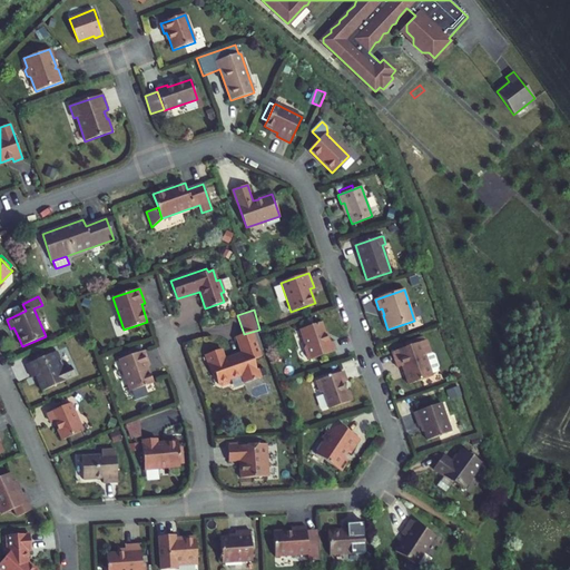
[(328,343),(322,322),(301,330),(306,345),(304,349),(307,357),(311,360),(336,351),(333,342),(328,343)]
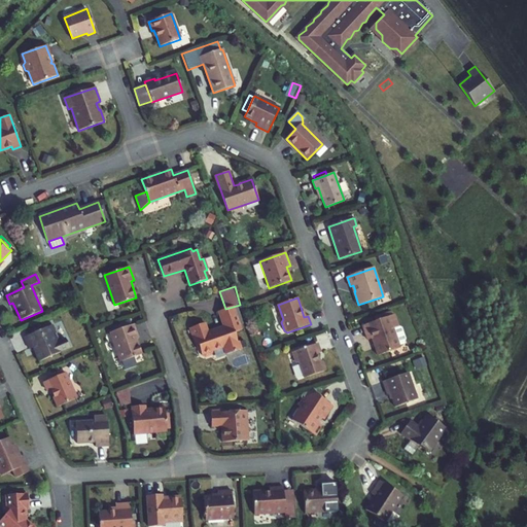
[(222,347),(225,354),(239,349),(233,330),(240,328),(233,307),(225,309),(218,311),(222,325),(207,330),(204,321),(188,326),(192,339),(195,338),(200,353),(205,355),(210,354),(212,350),(222,347)]
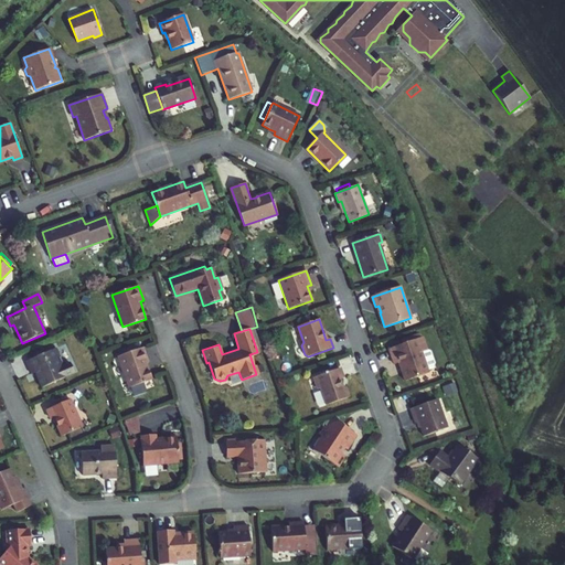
[(403,344),(420,338),(419,333),(401,340),(403,344)]
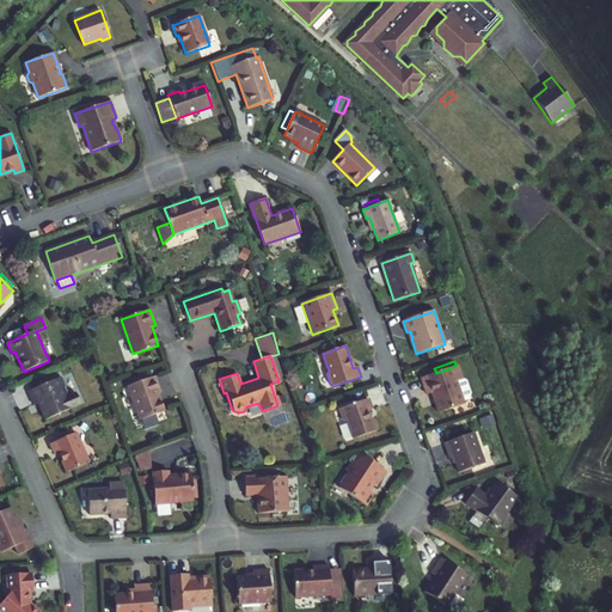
[(436,373),(421,378),(427,395),(433,393),(439,412),(464,404),(463,401),(470,398),(469,397),(470,393),(466,381),(463,380),(458,366),(456,366),(436,373)]
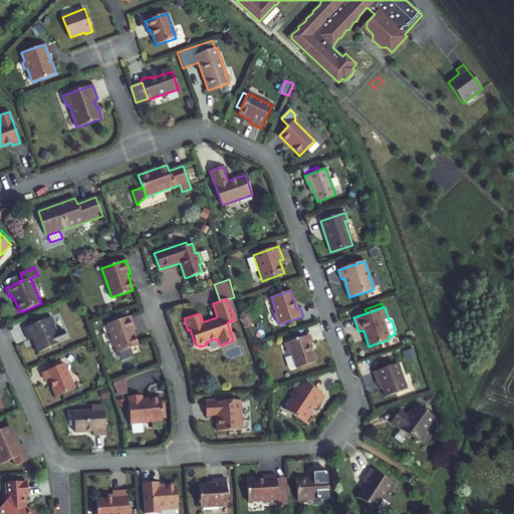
[(130,316),(107,324),(116,352),(118,352),(121,360),(133,356),(130,348),(138,345),(133,330),(135,330),(130,316)]
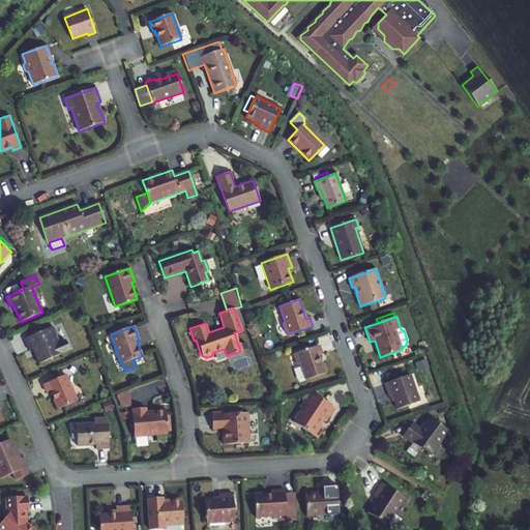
[(53,327),(24,340),(29,351),(33,350),(39,363),(69,350),(65,341),(59,343),(53,327)]
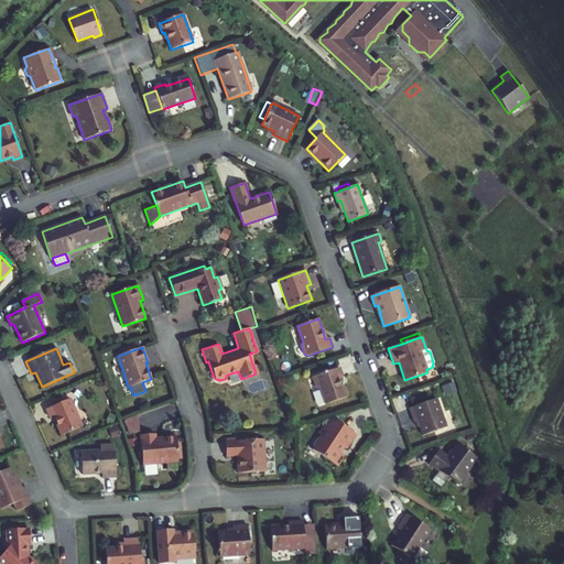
[(320,388),(326,404),(348,397),(344,387),(342,387),(338,379),(343,377),(339,368),(313,377),(317,389),(320,388)]
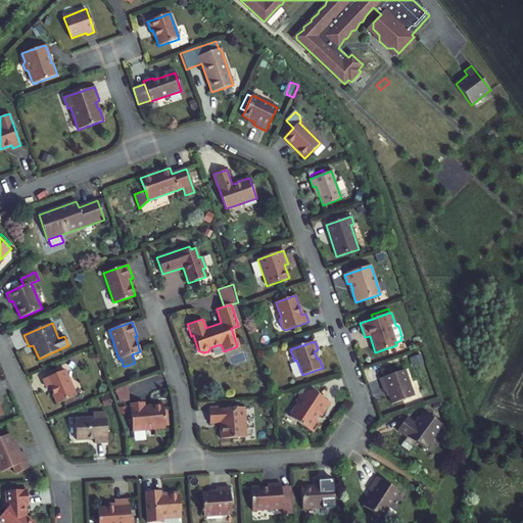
[(424,354),(413,357),(415,365),(426,363),(424,354)]
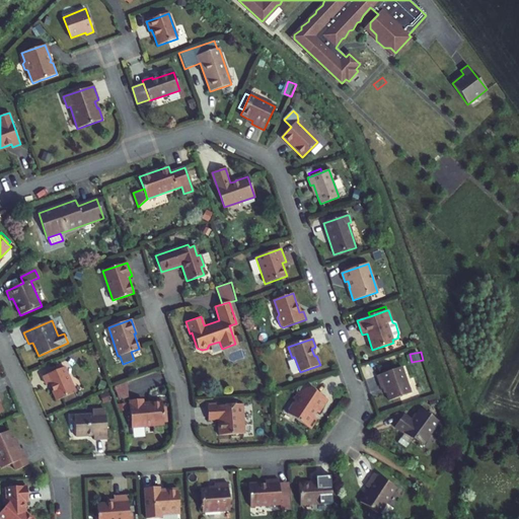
[(65,367),(43,376),(47,385),(50,384),(57,400),(76,392),(65,367)]
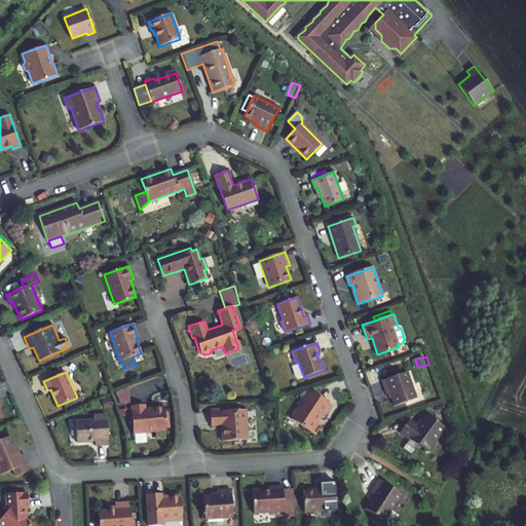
[(408,372),(381,381),(386,395),(387,395),(389,393),(391,399),(395,406),(416,399),(408,372)]
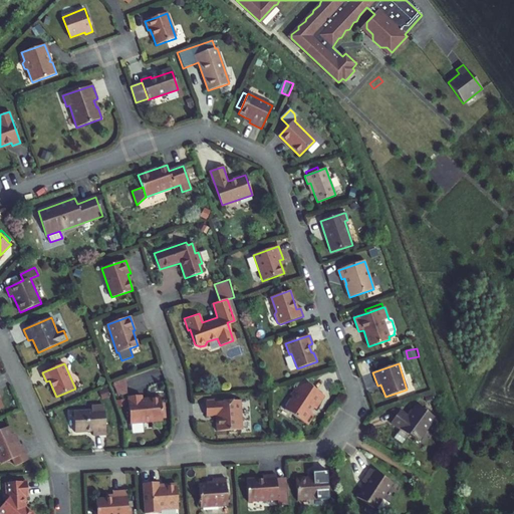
[(298,390),(295,388),(290,395),(293,397),(284,409),(307,424),(313,415),(309,412),(312,407),(315,409),(324,396),(306,383),(300,387),(298,390)]
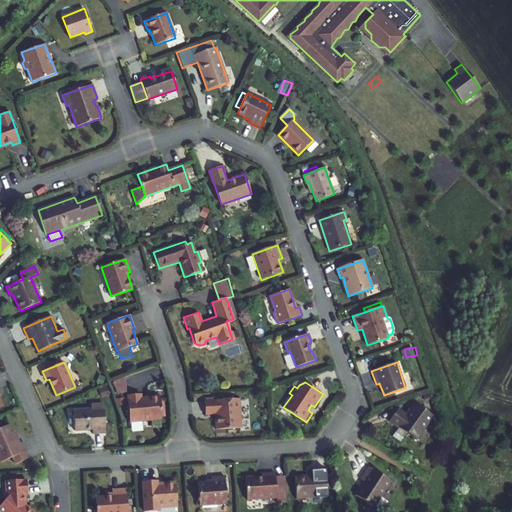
[(141,394),(127,395),(130,423),(162,420),(162,417),(161,402),(160,397),(141,398),(141,394)]
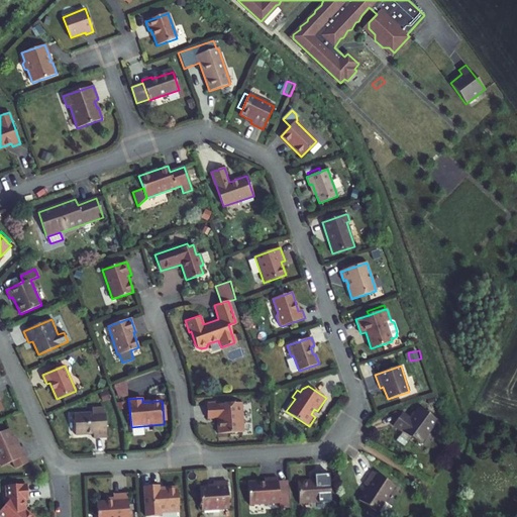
[(217,418),(218,434),(243,432),(241,403),(206,405),(207,419),(217,418)]
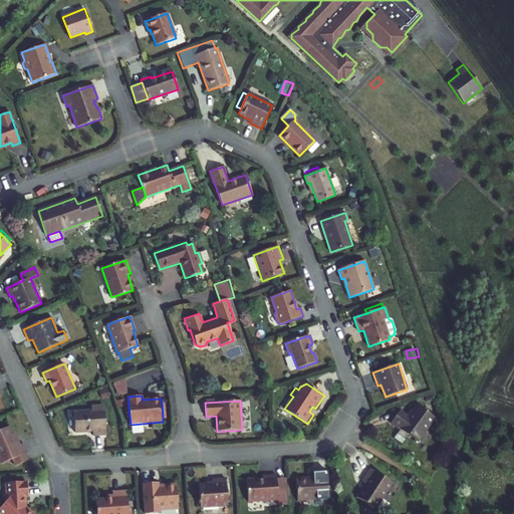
[(91,411),(73,412),(74,432),(92,431),(93,435),(105,435),(104,406),(91,407),(91,411)]
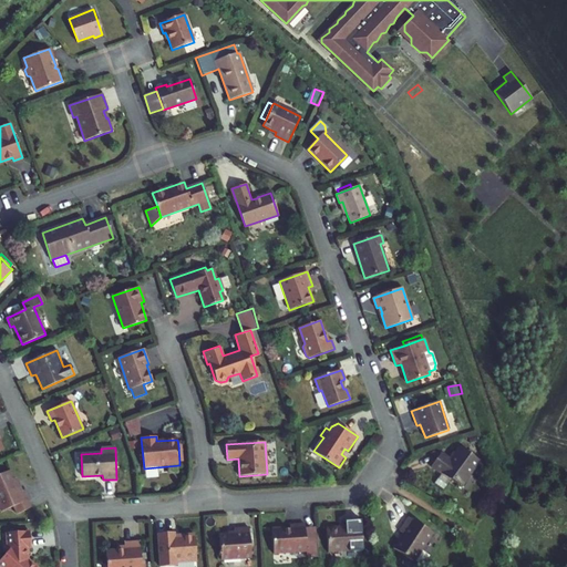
[(441,453),(431,467),(441,474),(450,481),(452,478),(462,485),(480,462),(460,447),(450,460),(441,453)]
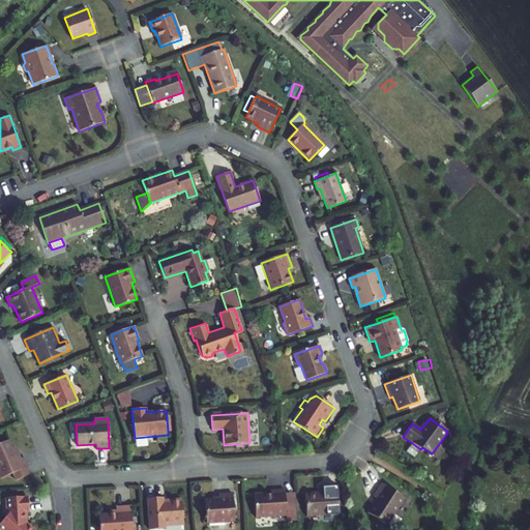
[(9,440),(0,443),(0,475),(1,478),(13,473),(17,480),(29,474),(22,459),(19,461),(12,447),(9,440)]
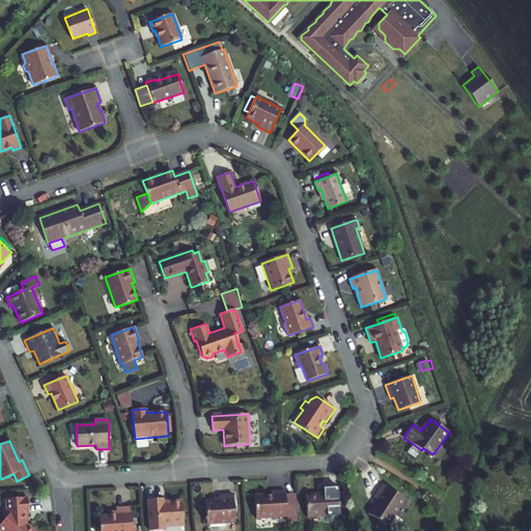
[(421,450),(413,444),(407,452),(415,458),(421,450)]
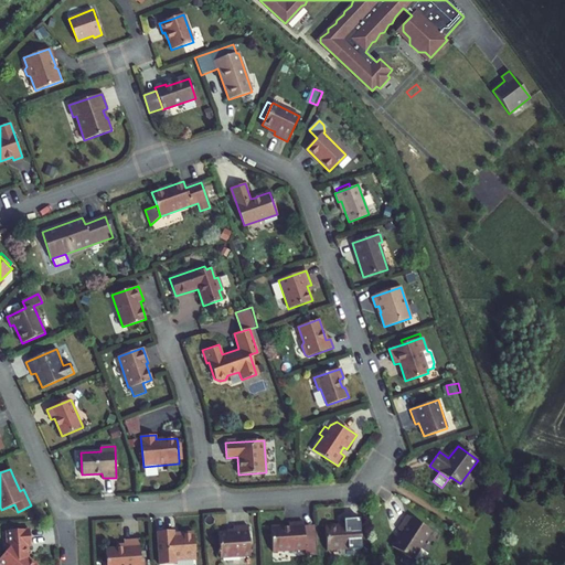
[(13,477),(20,491),(23,489),(18,476),(13,477)]
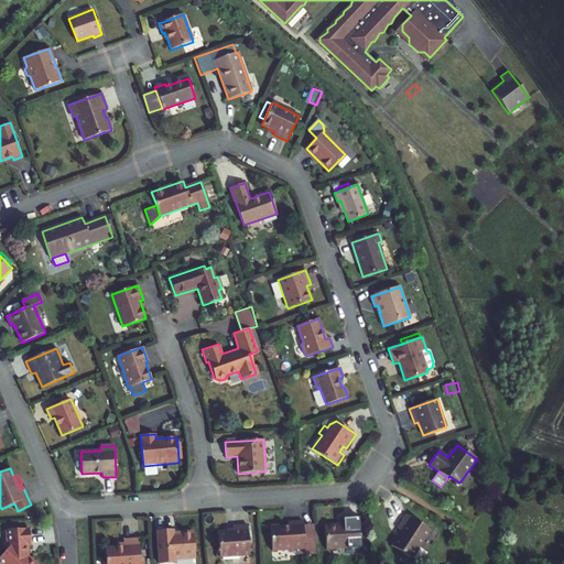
[(398,529),(401,531),(391,545),(411,559),(431,530),(407,514),(398,529)]
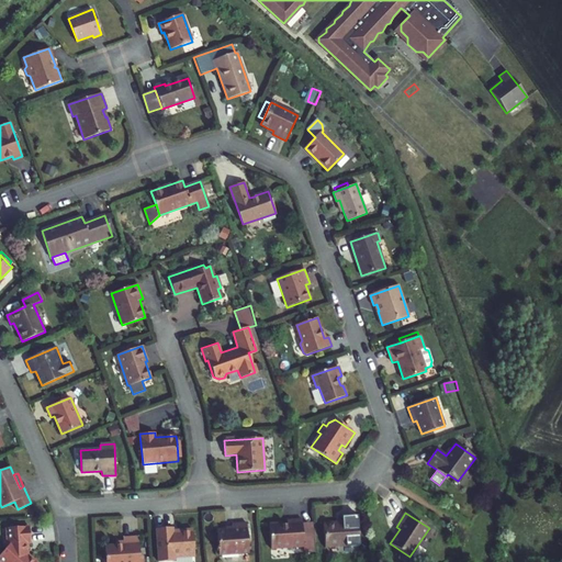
[(341,523),(323,524),(325,547),(359,544),(358,516),(341,517),(341,523)]
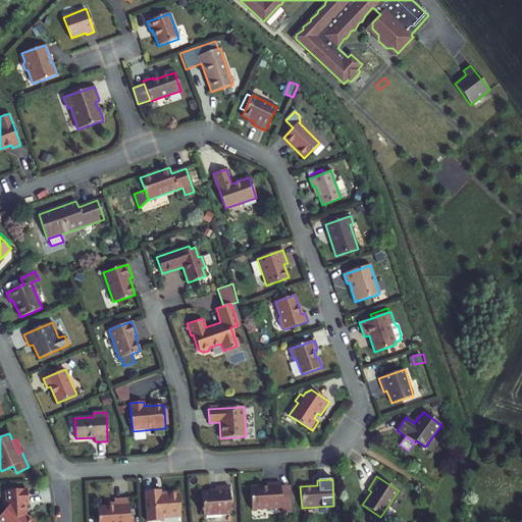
[(260,486),(250,486),(252,510),(281,508),(280,486),(280,482),(266,483),(266,487),(260,487),(260,486)]
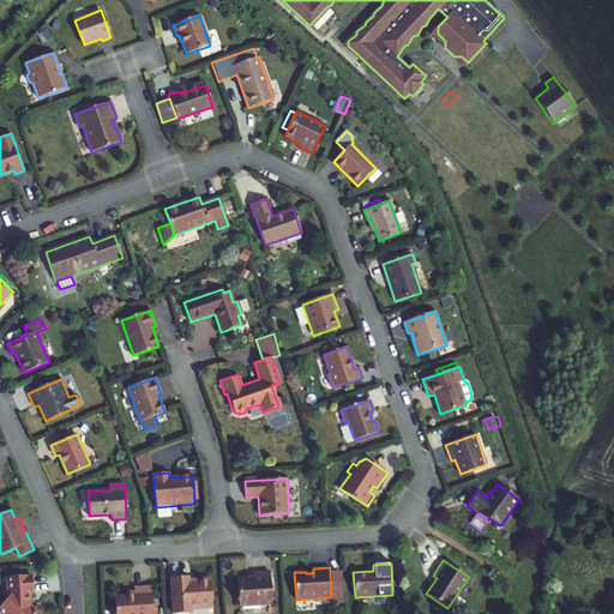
[(330,572),(331,597),(332,605),(344,605),(342,571),(330,572)]
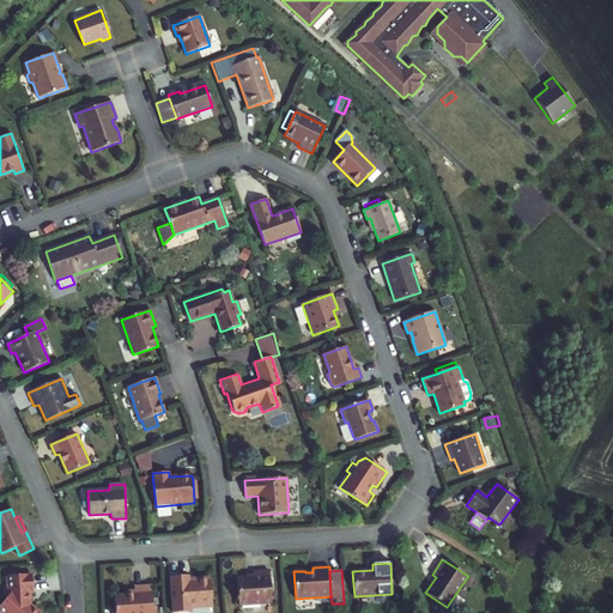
[(238,606),(272,604),(269,571),(253,572),(253,574),(247,575),(247,578),(237,578),(238,606)]
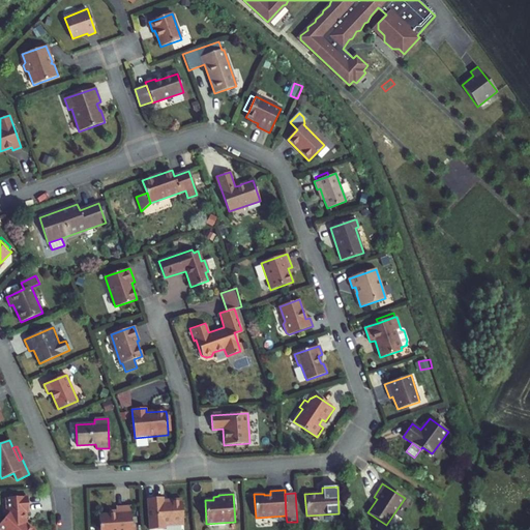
[(11,511),(0,524),(0,529),(1,529),(35,529),(24,520),(26,518),(28,518),(27,511),(29,511),(28,497),(7,498),(8,508),(11,511)]
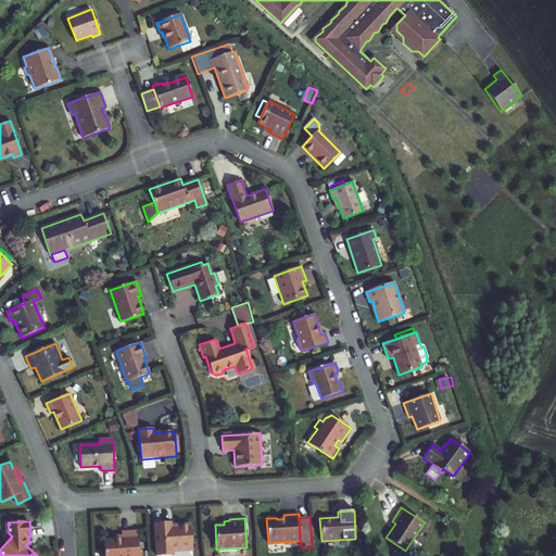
[(171,522),(155,523),(156,555),(173,555),(173,552),(192,551),(191,523),(171,526),(171,522)]
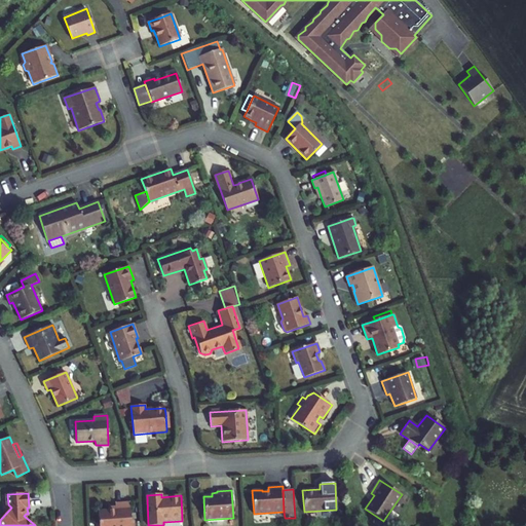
[(115,503),(115,505),(115,510),(108,510),(98,511),(99,525),(130,525),(129,502),(115,503)]
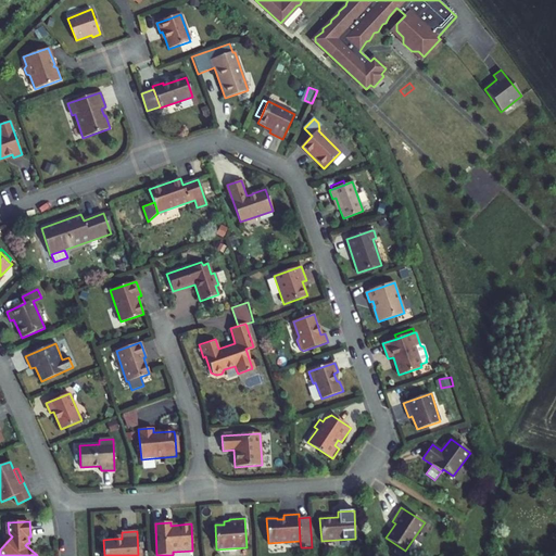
All buildings are outlined.
